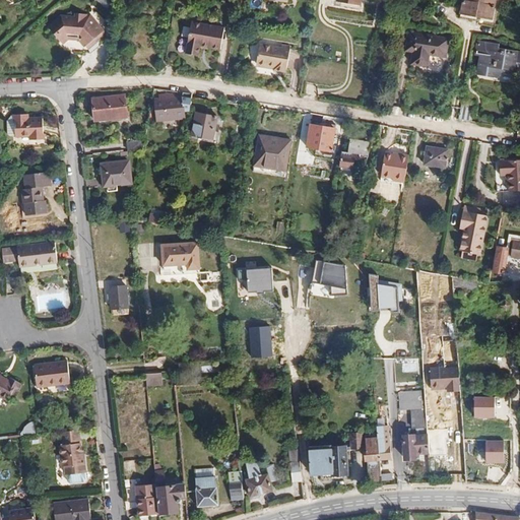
[(495,0),(462,0),(460,12),(493,18),(495,0)]
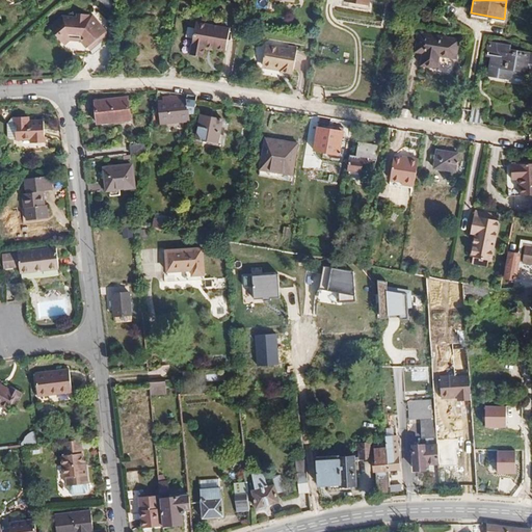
[(62,15),(49,26),(64,45),(71,41),(79,41),(85,48),(87,47),(90,50),(106,36),(91,20),(92,15),(76,14),(76,17),(62,15)]
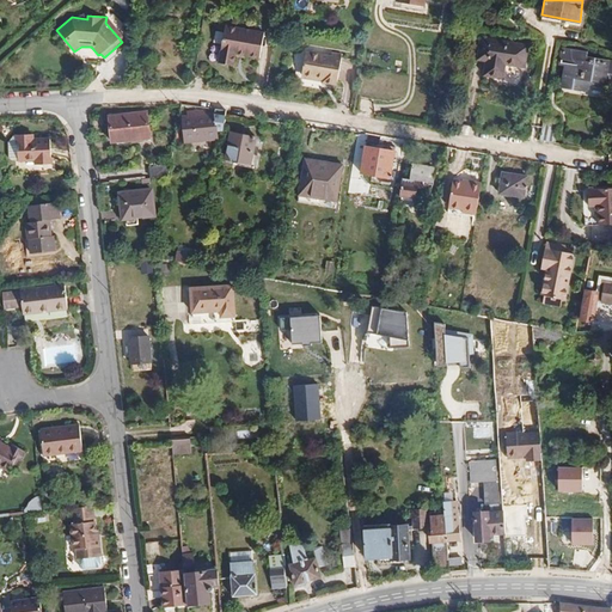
[(225,24),(218,61),(233,63),(234,51),(259,55),(263,31),(225,24)]
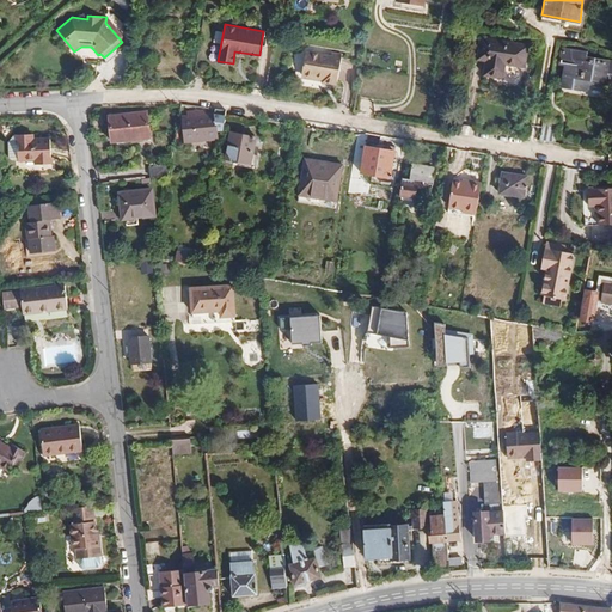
[(530,44),(481,37),(477,59),(487,61),(484,74),(503,77),(506,63),(525,67),(530,44)]
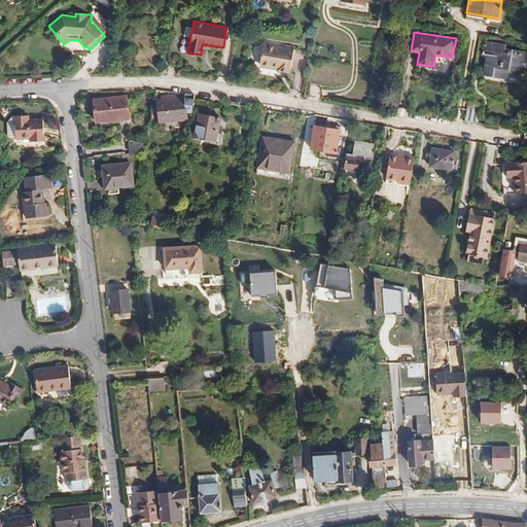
[(484,73),(502,76),(502,71),(507,71),(526,74),(526,51),(504,48),(504,44),(484,41),(482,55),(487,56),(484,73)]
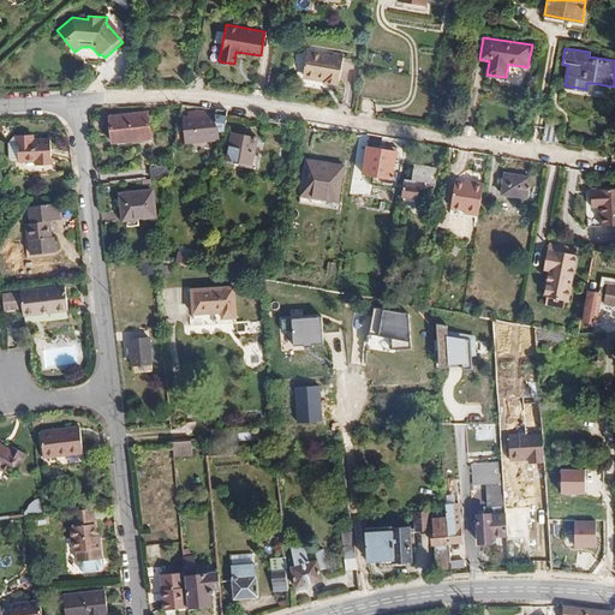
[(338,83),(342,53),(333,52),(332,55),(306,52),(304,67),(306,71),(315,72),(317,70),(324,70),(324,75),(323,81),(338,83)]
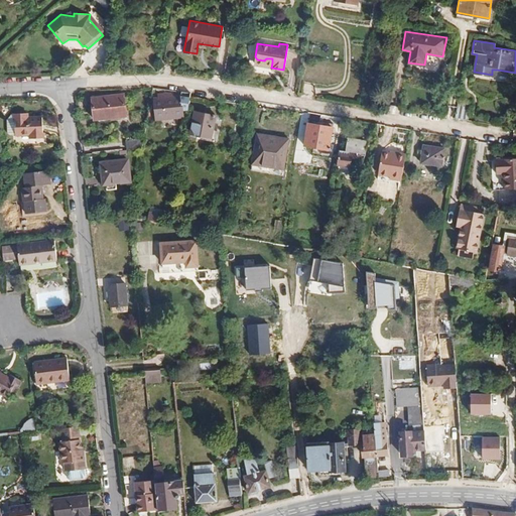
[(92,97),(94,119),(127,116),(124,93),(92,97)]
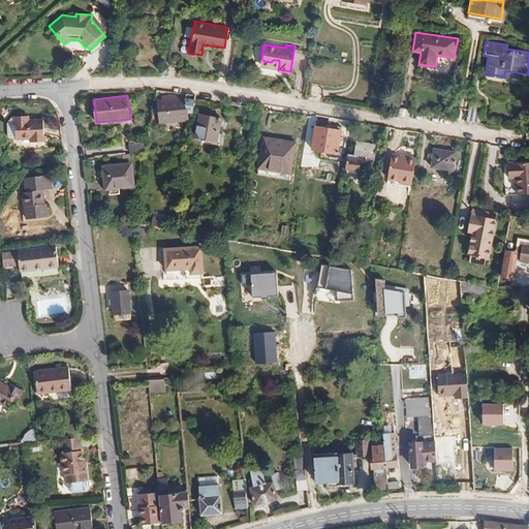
[(190,120),(191,113),(193,113),(195,98),(187,99),(187,97),(179,97),(178,95),(161,96),(161,99),(157,100),(160,123),(190,120)]
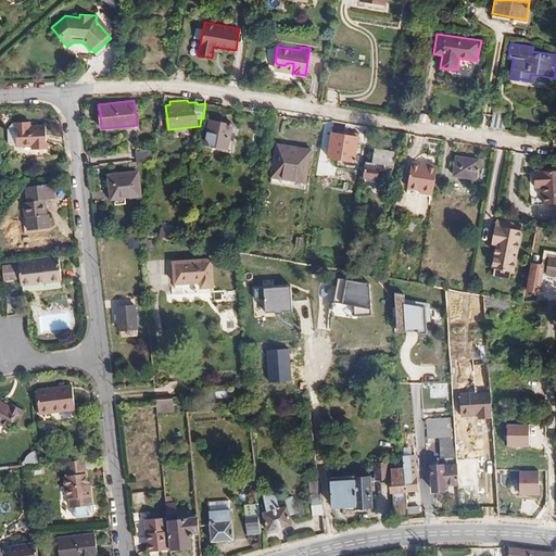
[(505,128),(508,108),(494,105),(490,126),(505,128)]
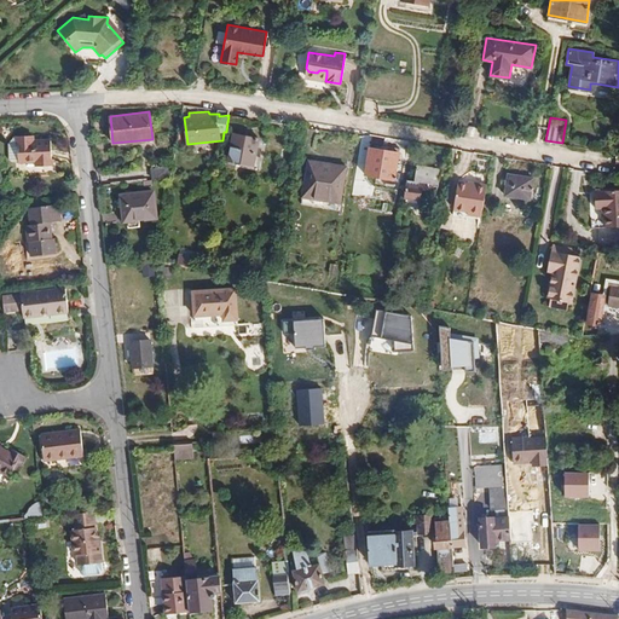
[(232,133),(226,161),(254,166),(260,138),(232,133)]
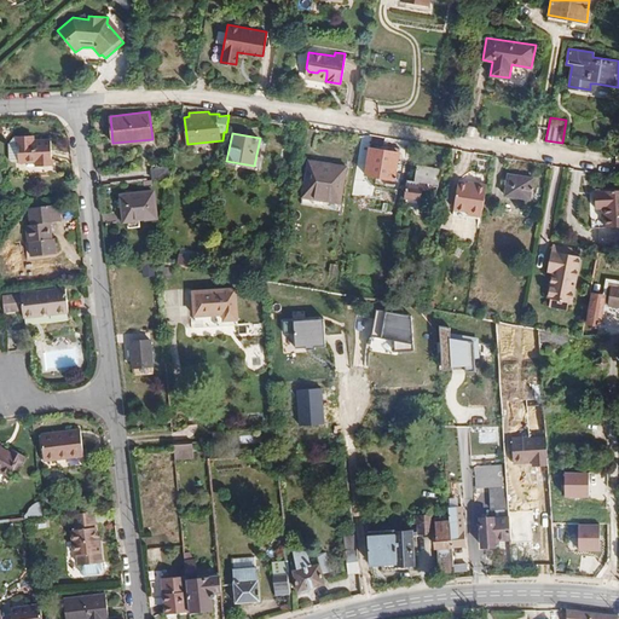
[(17,137),(18,162),(35,162),(35,166),(51,166),(51,139),(35,140),(35,136),(17,137)]
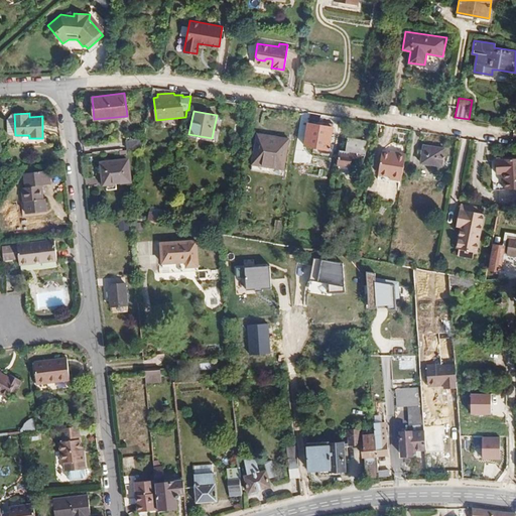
[(307,123),(303,145),(330,150),(334,127),(307,123)]
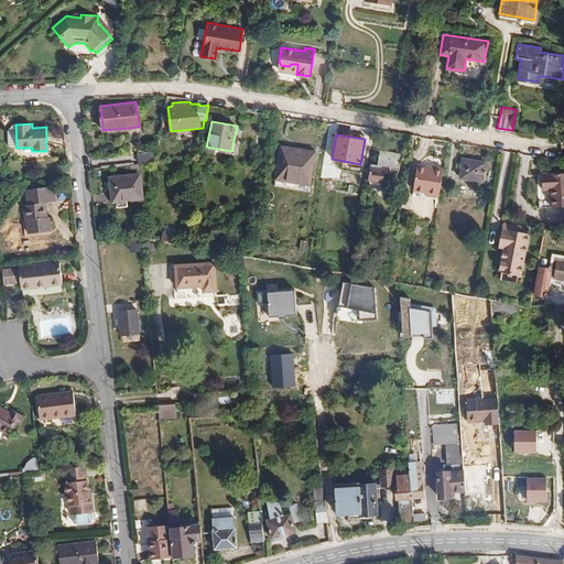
[(437,139),(434,155),(443,156),(446,141),(437,139)]
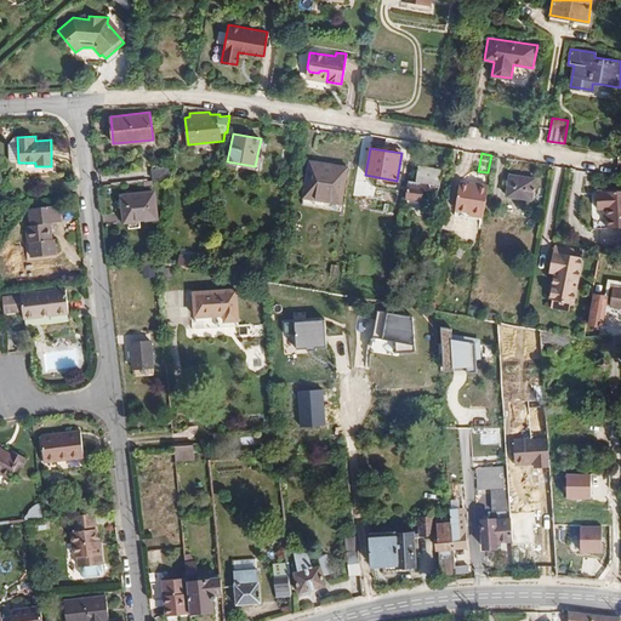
[(311,160),(303,204),(340,210),(347,166),(311,160)]
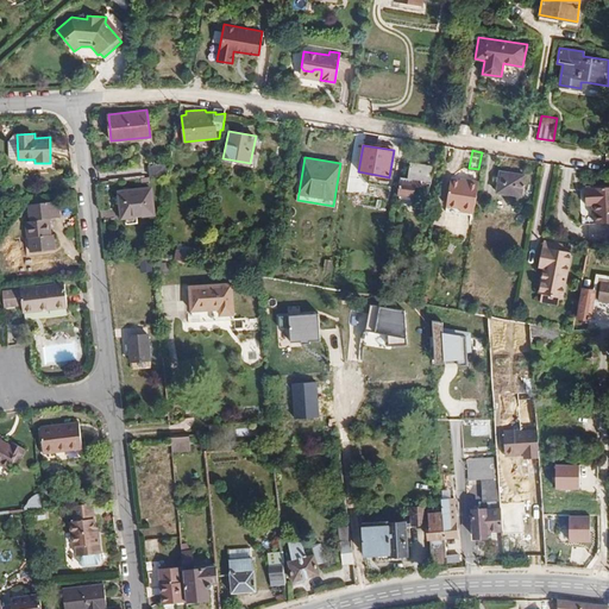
[(431,183),(433,165),(412,162),(409,176),(400,175),(396,192),(413,194),(415,184),(421,183),(421,182),(431,183)]
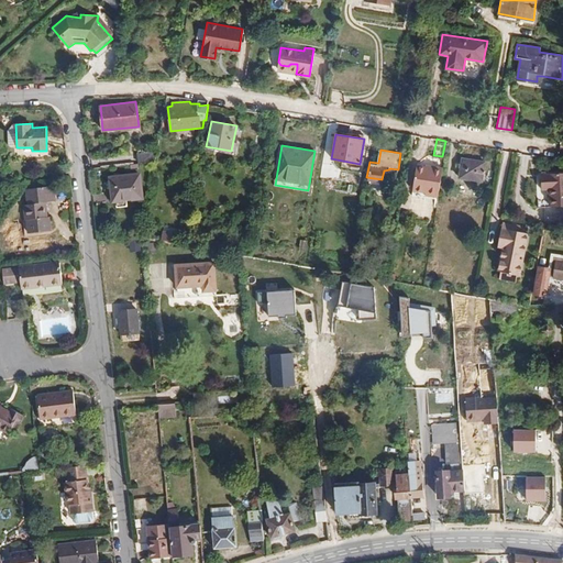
[(154,161),(156,151),(136,153),(138,163),(154,161)]
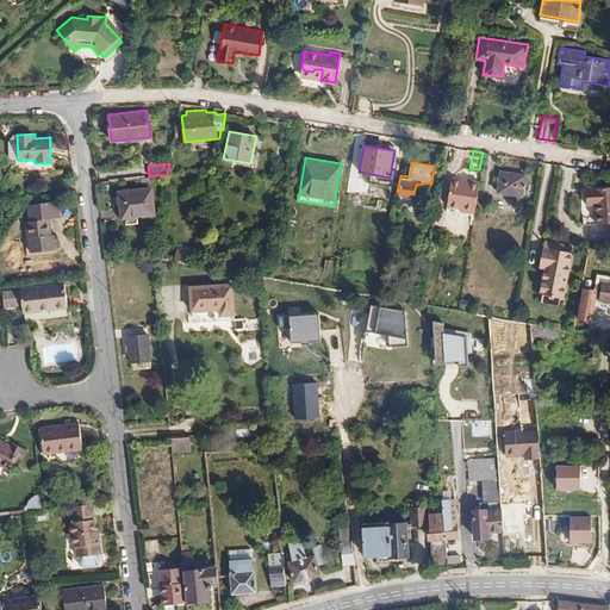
[(502,170),(498,192),(523,195),(527,174),(502,170)]
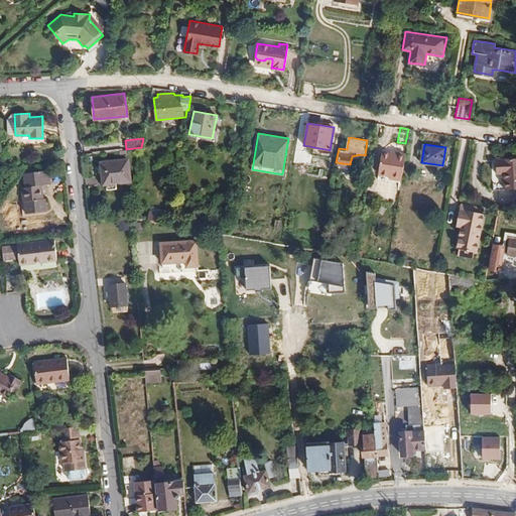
[(306,150),(296,149),(294,163),(304,164),(306,150)]
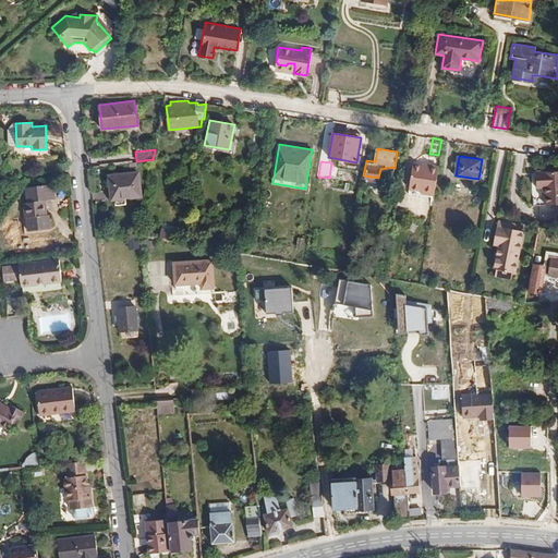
[(435,194),(439,165),(429,164),(428,166),(413,164),(409,187),(423,190),(422,192),(435,194)]
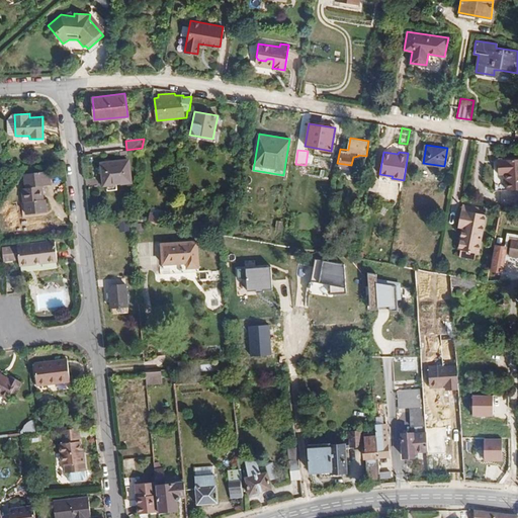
[(517,187),(517,158),(498,159),(499,174),(504,174),(507,174),(508,180),(508,189),(517,187)]
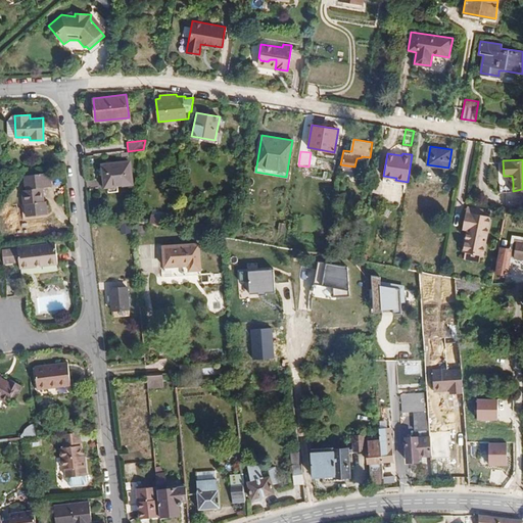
[(132,184),(130,161),(102,164),(104,187),(107,187),(107,186),(117,185),(132,184)]
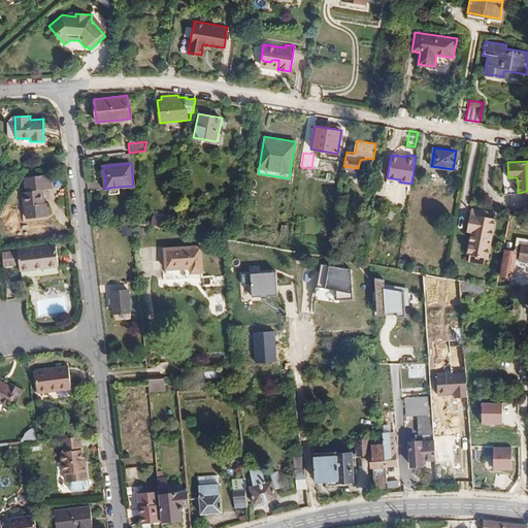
[(41,203),(40,190),(43,190),(50,189),(48,175),(24,177),(25,192),(21,192),(23,206),(25,206),(26,219),(47,216),(46,203),(44,203),(41,203)]
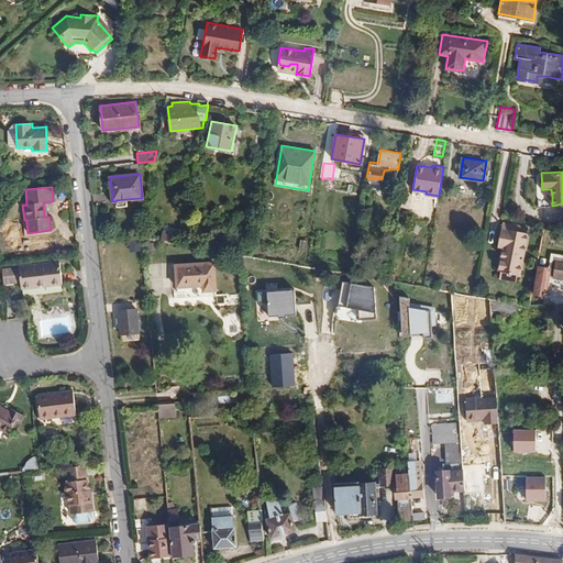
[(426,194),(427,191),(412,189),(412,195),(438,199),(439,196),(426,194)]
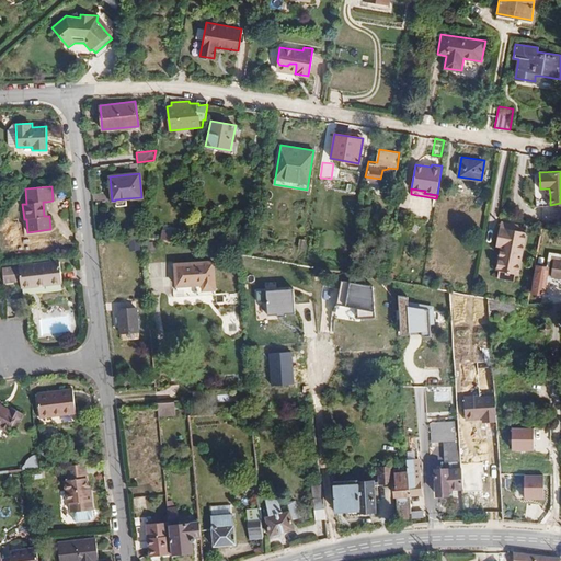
[(518,273),(525,233),(515,231),(516,224),(502,221),(500,236),(503,237),(502,247),(497,268),(499,270),(500,268),(516,272),(518,273)]
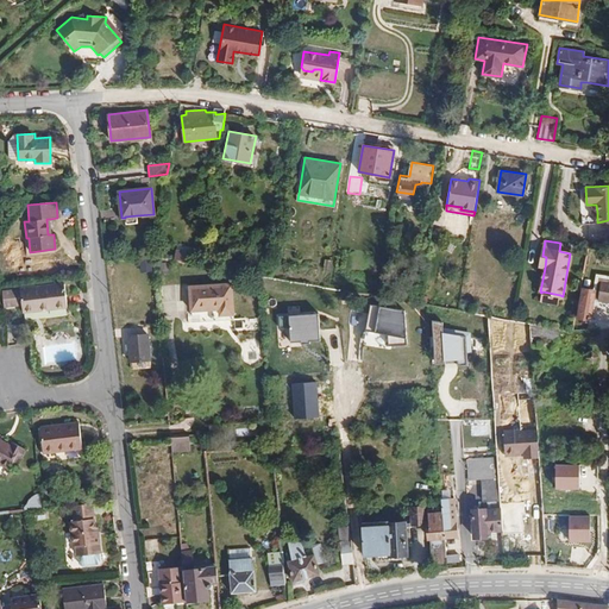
[(176,261),(190,262),(190,249),(177,248),(176,261)]
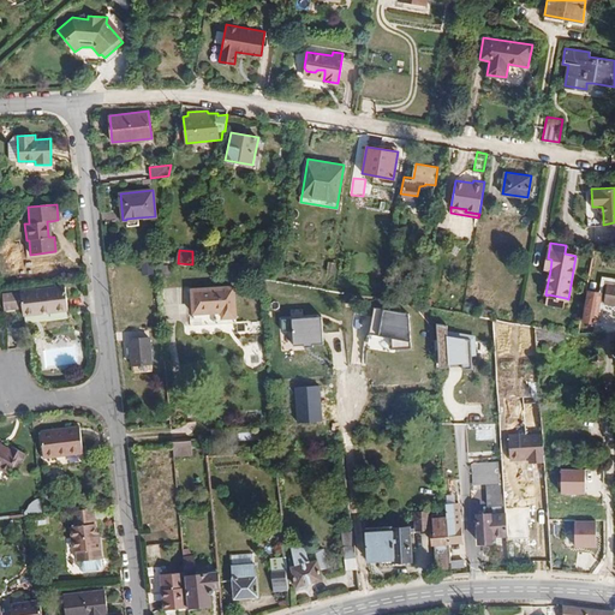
[(142,274),(154,275),(155,263),(143,263),(142,274)]
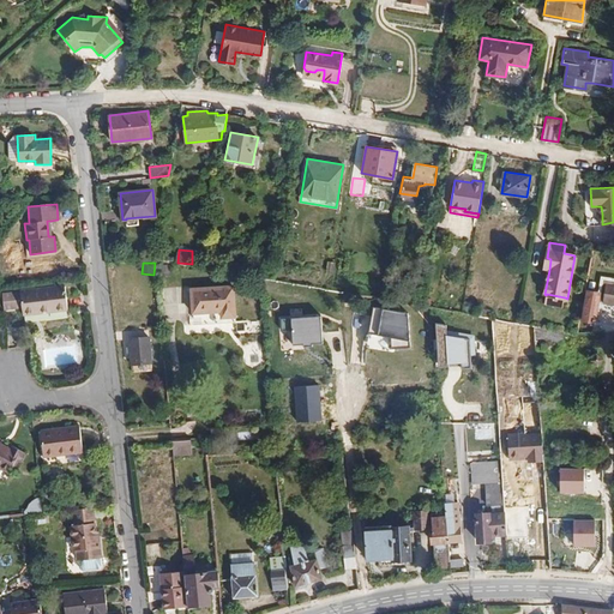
[(602,293),(601,293),(600,302),(613,305),(613,280),(606,278),(602,293)]
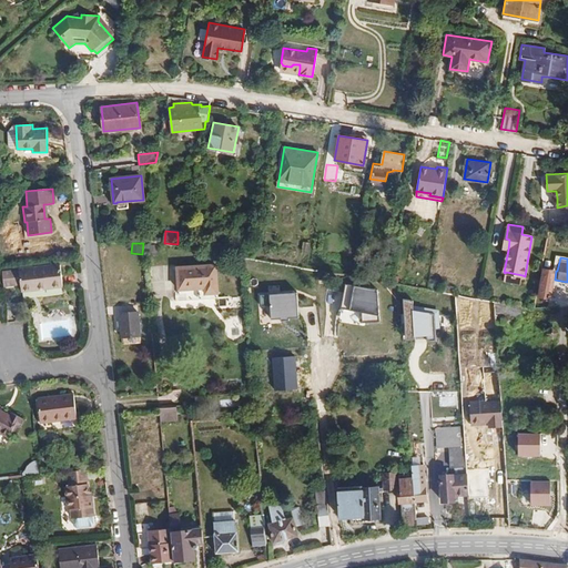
[(60,264),(1,271),(3,285),(20,284),(21,292),(62,287),(60,264)]
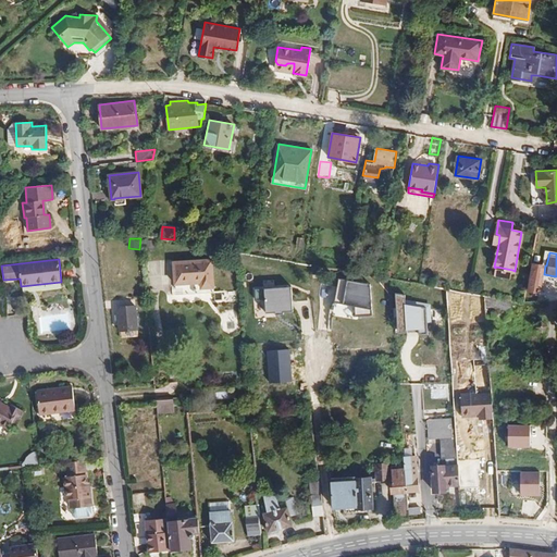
[(212,259),(173,261),(174,284),(200,283),(200,288),(214,287),(212,259)]
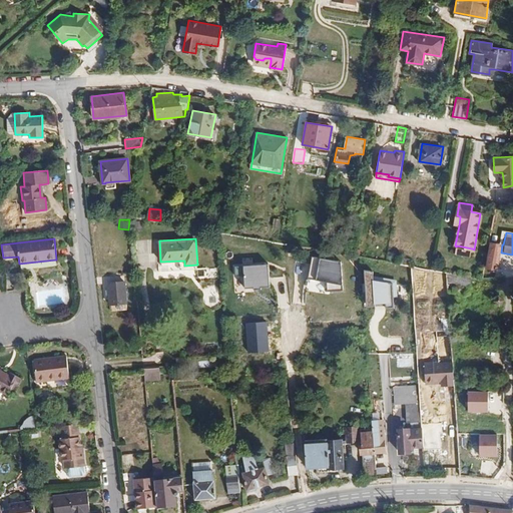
[(501,252),(502,244),(500,243),(490,241),(485,267),(498,270),(501,252)]
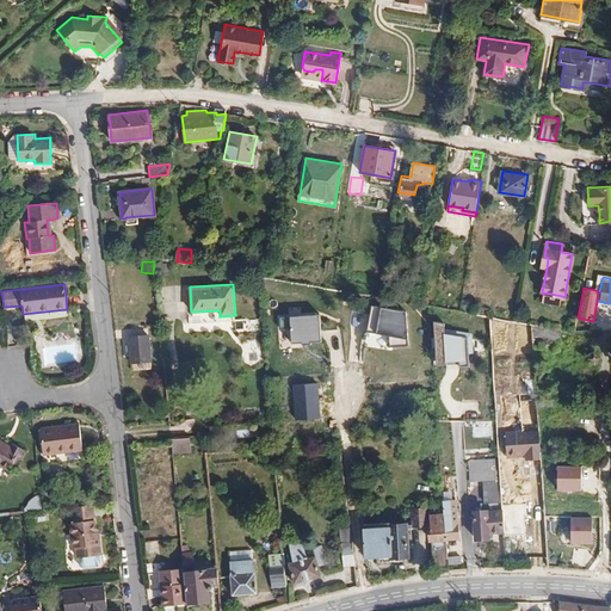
[(561,306),(562,296),(544,292),(543,294),(542,302),(561,306)]
